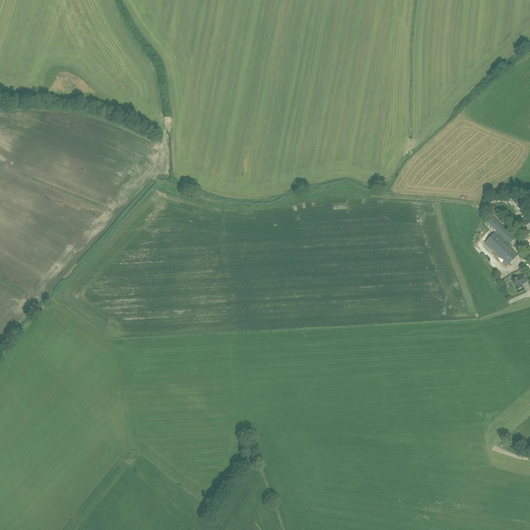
[(528,206),(529,198),(518,196),(516,204),(528,206)]
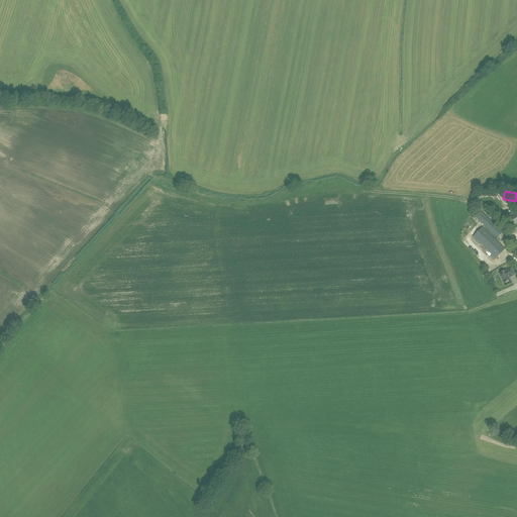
[(516,208),(512,211),(514,214),(507,218),(516,231),(516,230),(516,208)]
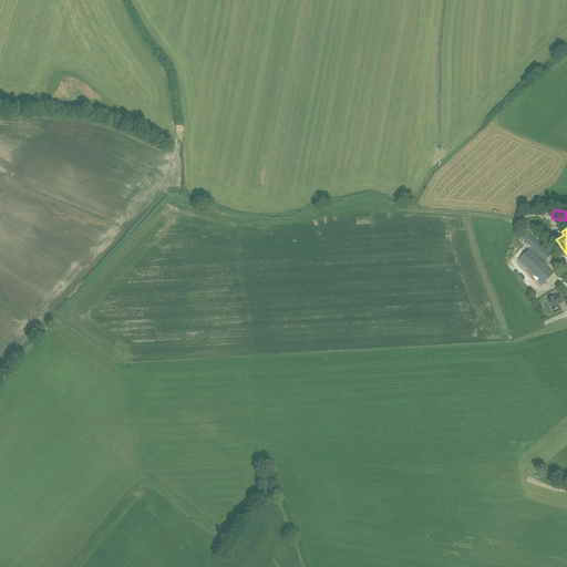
[(546,260),(552,255),(526,232),(521,237),(546,260)]
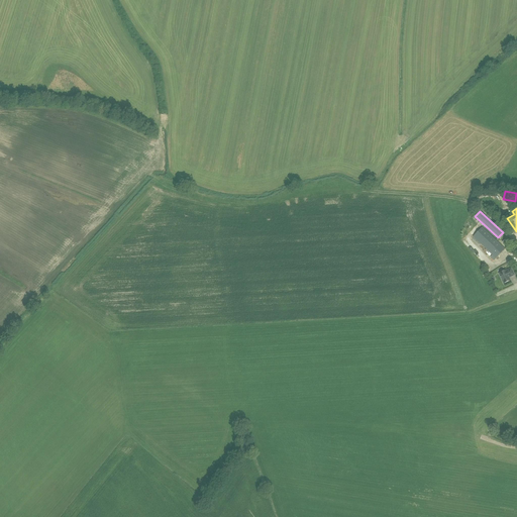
[(496,259),(505,248),(482,227),(473,236),(496,259)]
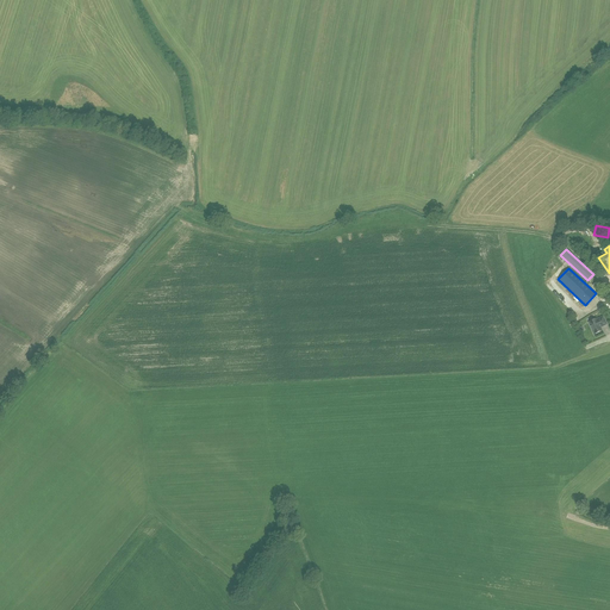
[(598,290),(603,285),(598,280),(592,286),(598,290)]
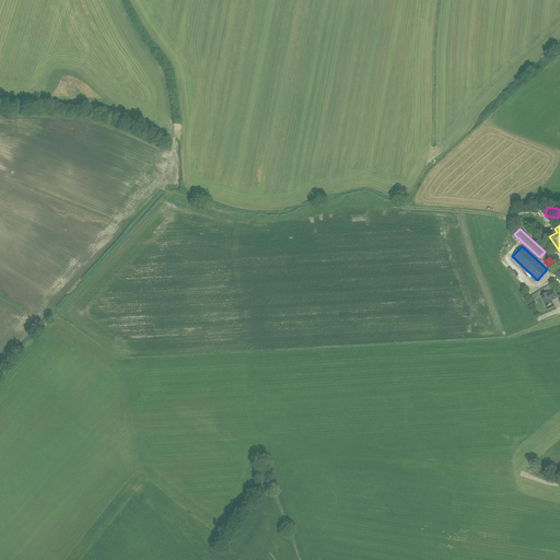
[(522,268),(515,272),(523,283),(529,279),(522,268)]
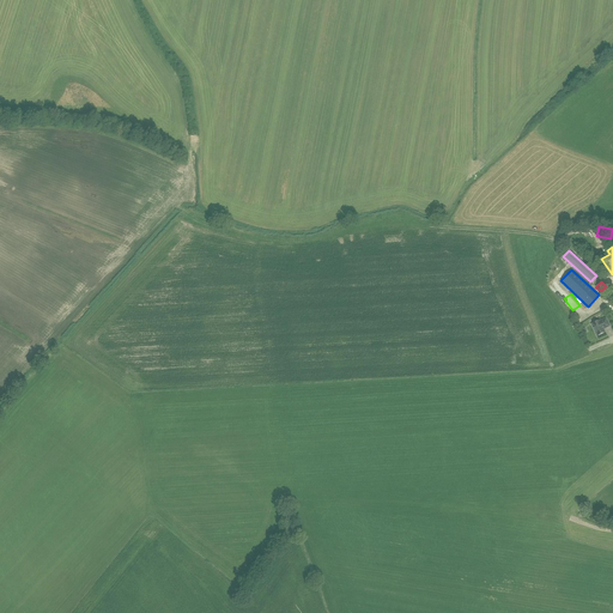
[(610,326),(606,319),(600,321),(592,325),(598,337),(605,332),(604,329),(610,326)]
